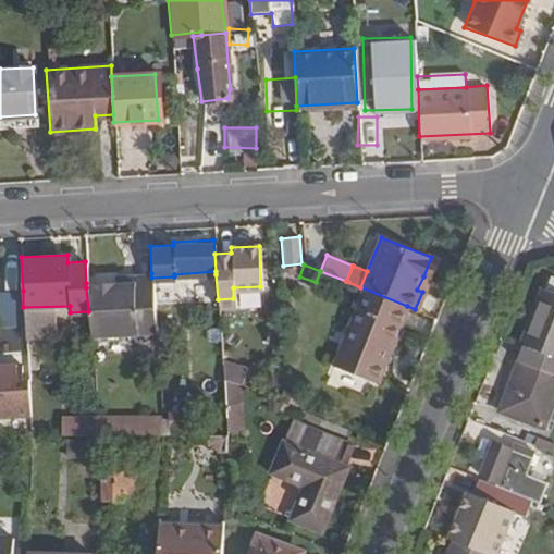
[(114,282),(151,281),(151,278),(151,273),(114,274),(114,282)]
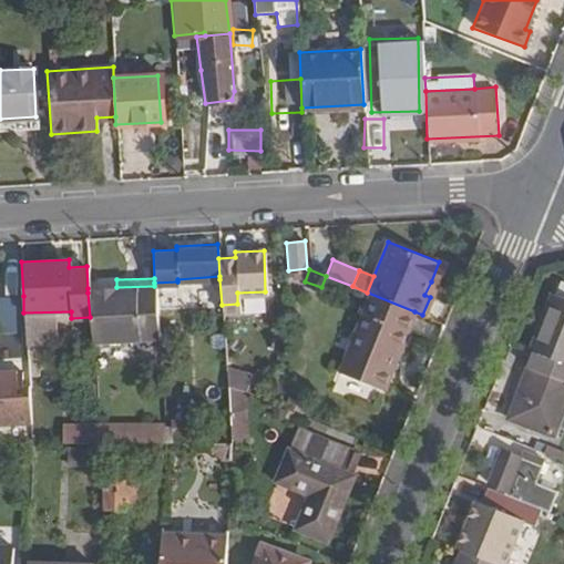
[(176,284),(176,294),(209,291),(209,282),(176,284)]
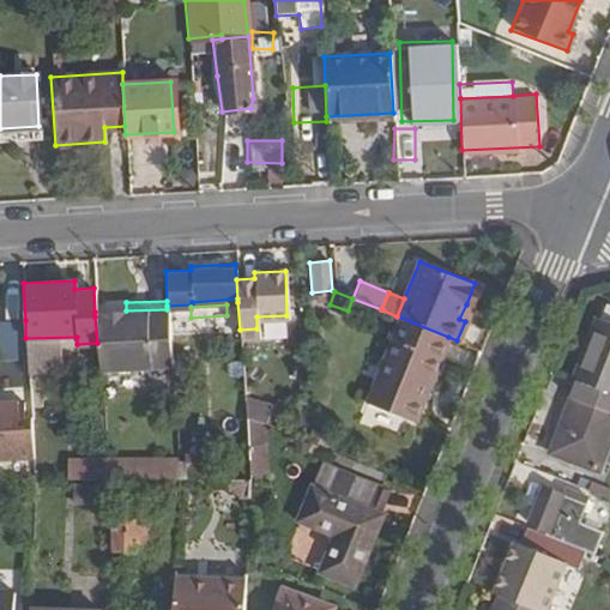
[(470,307),(466,305),(459,319),(465,321),(470,307)]
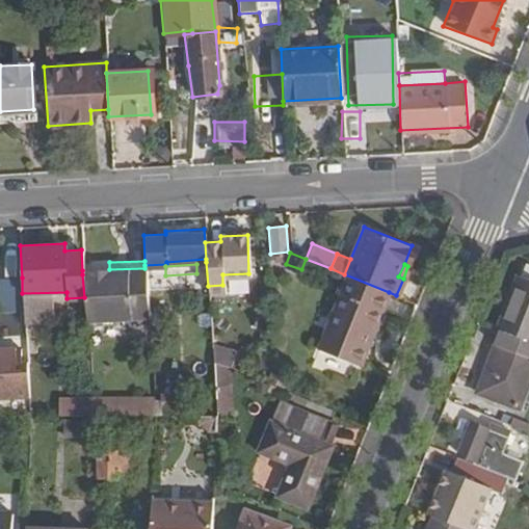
[(528,340),(528,267),(528,268),(525,276),(516,273),(496,327),(501,329),(528,340)]
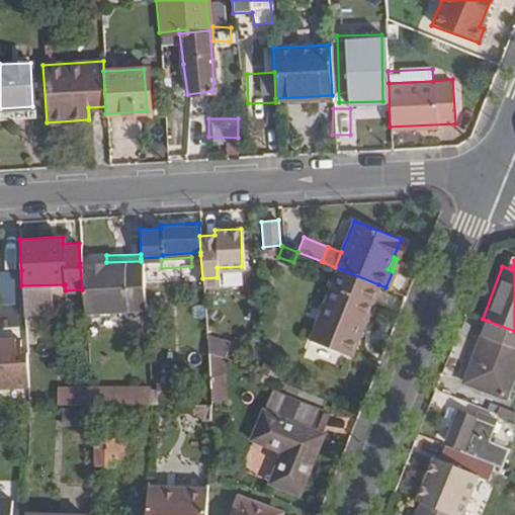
[(144,308),(141,261),(106,262),(80,263),(80,267),(82,289),(83,310),(144,308)]
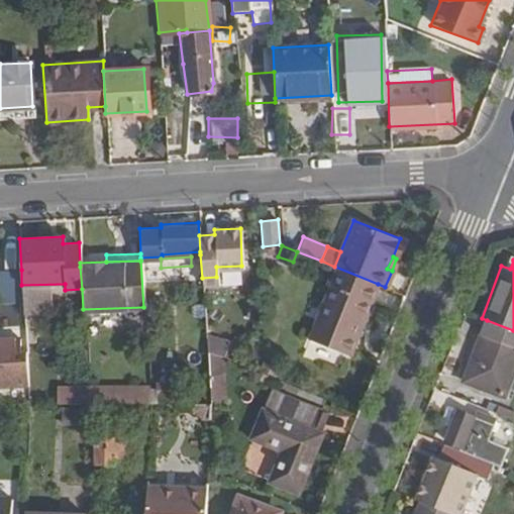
[(306,337),(348,354),(357,334),(353,333),(360,319),(363,320),(378,284),(335,267),(306,337)]
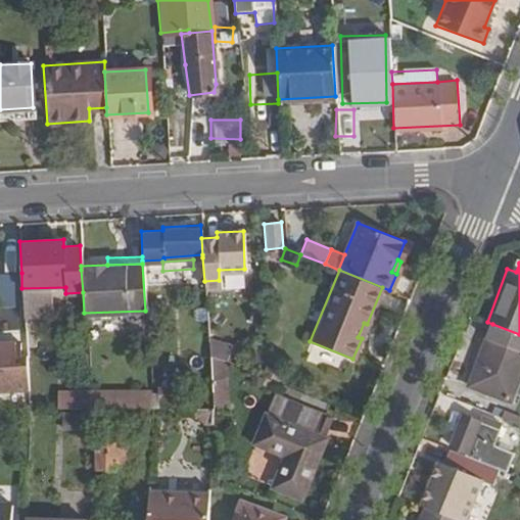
[(0,304),(22,304),(21,288),(21,273),(0,274),(0,304)]
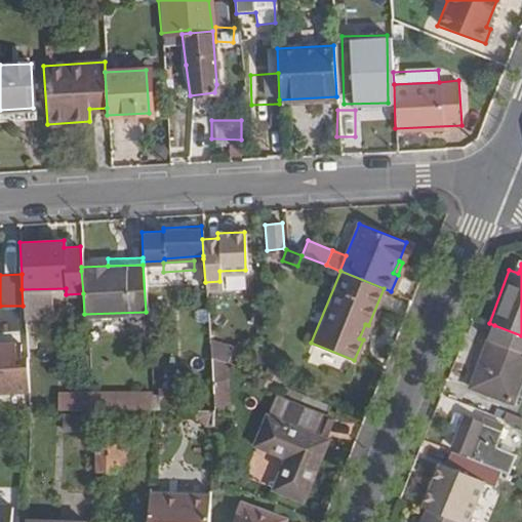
[(470,389),(511,403),(521,372),(521,335),(494,325),(470,389)]
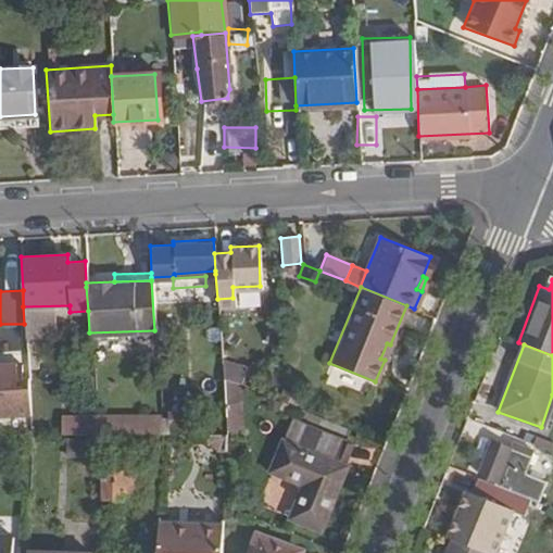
[(0,415),(28,413),(26,376),(21,376),(21,364),(0,365),(0,415)]
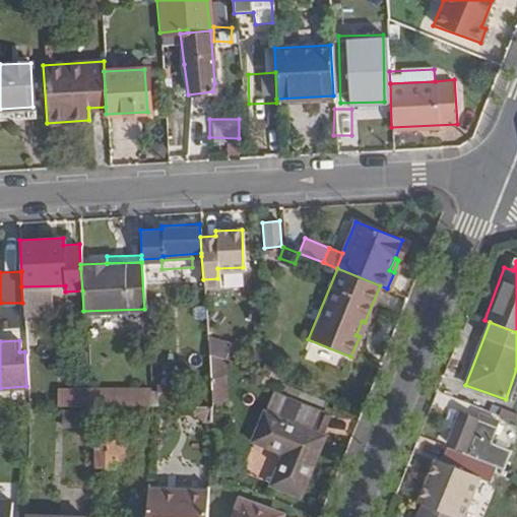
[(220,359),(207,352),(209,386),(222,386),(220,359)]
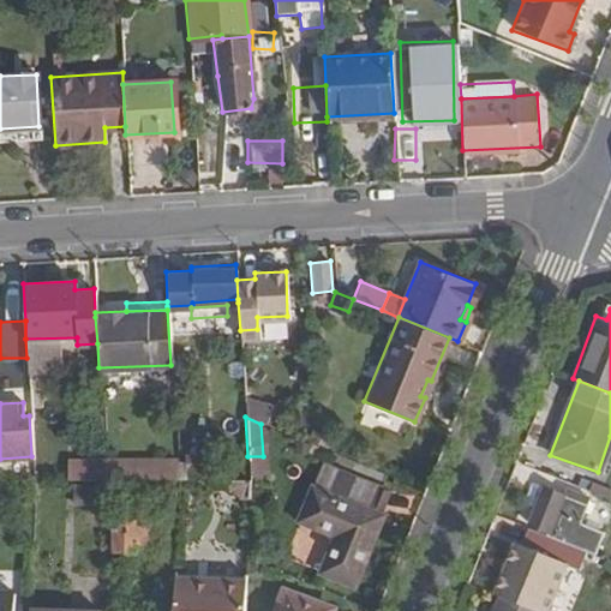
[(247,456),(249,472),(263,472),(263,456),(247,456)]
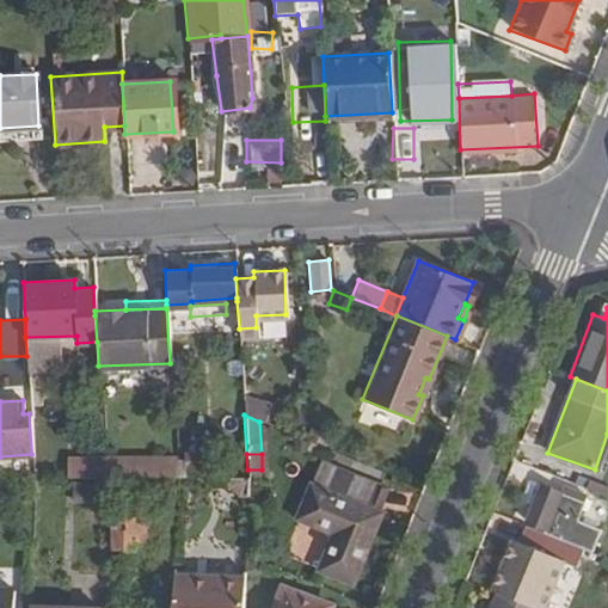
[(65,459),(65,477),(104,477),(103,456),(65,459)]
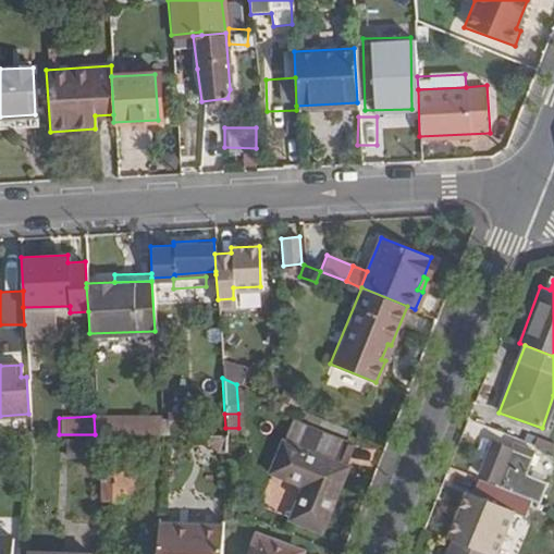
[(95,434),(160,433),(159,417),(94,417),(95,434)]
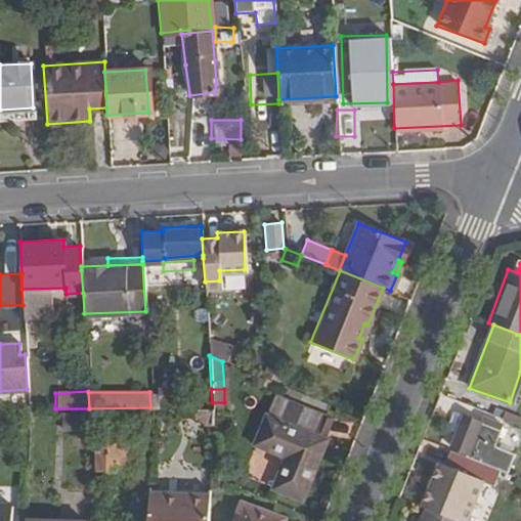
[(276,395),(268,416),(265,415),(254,443),(285,456),(273,486),(302,498),(326,438),(320,436),(328,417),(276,395)]
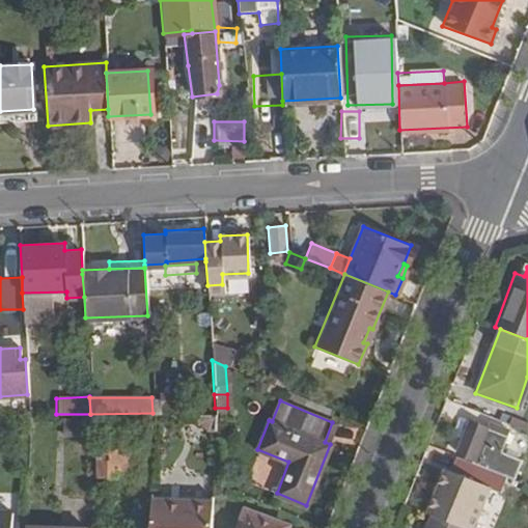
[(506,422),(527,431),(527,426),(527,422),(509,415),(506,422)]
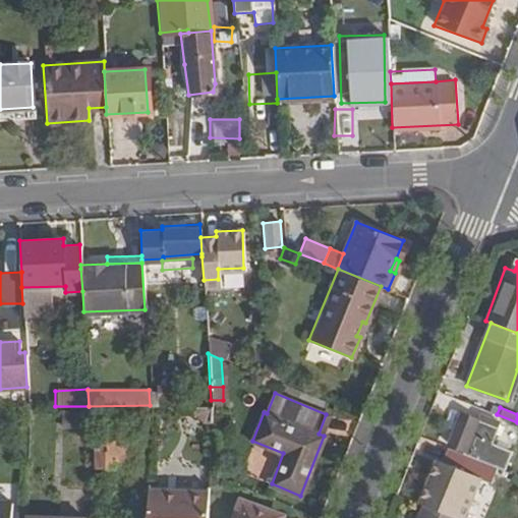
[(85,426),(85,411),(61,410),(61,425),(85,426)]
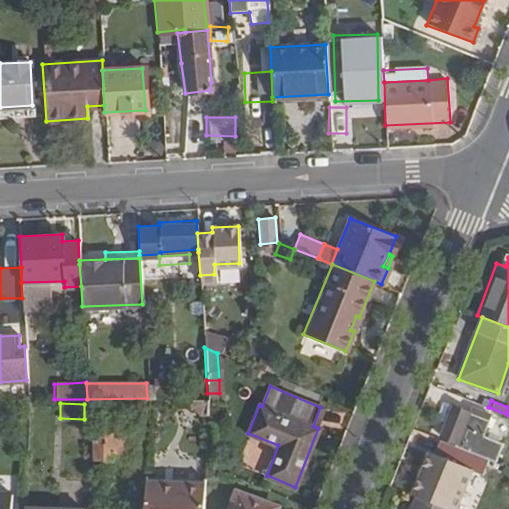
[(470,413),(453,406),(440,438),(448,441),(488,458),(495,460),(501,443),(483,435),(490,414),(472,407),(470,413)]
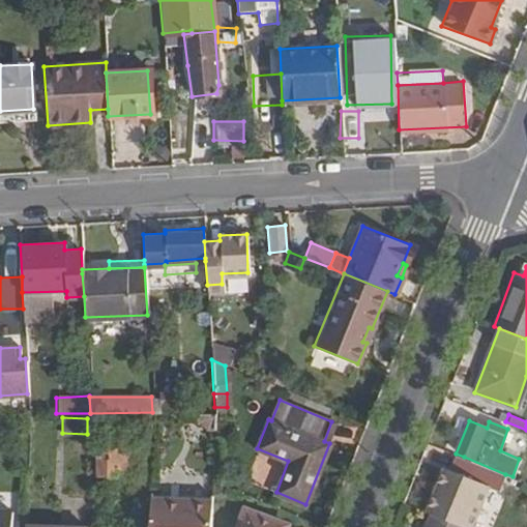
[(101,438),(101,454),(96,455),(96,474),(117,473),(117,468),(126,468),(126,439),(101,438)]
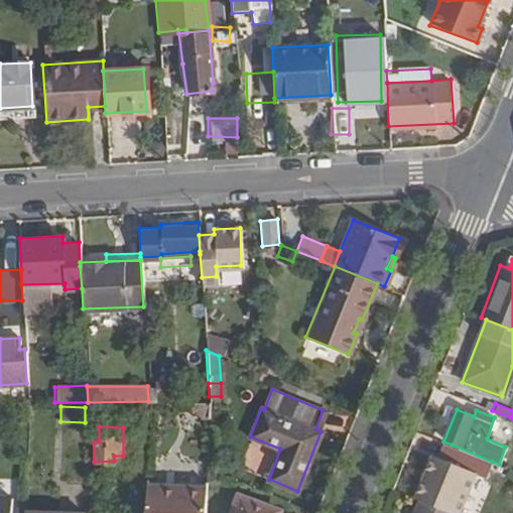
[(477,465),(489,470),(492,462),(452,444),(445,459),(444,458),(428,491),(459,504),(477,465)]
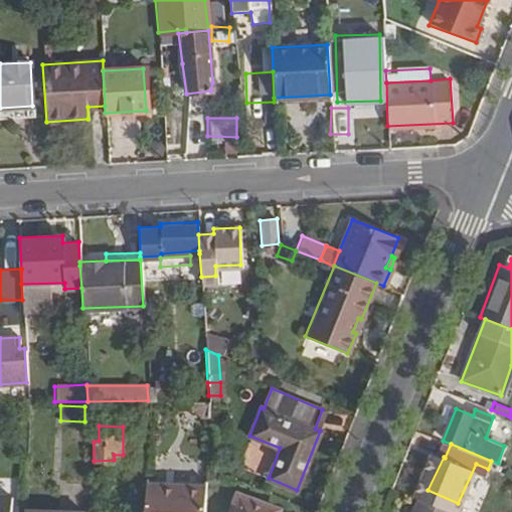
[(203,511),(205,486),(145,484),(144,511),(203,511)]
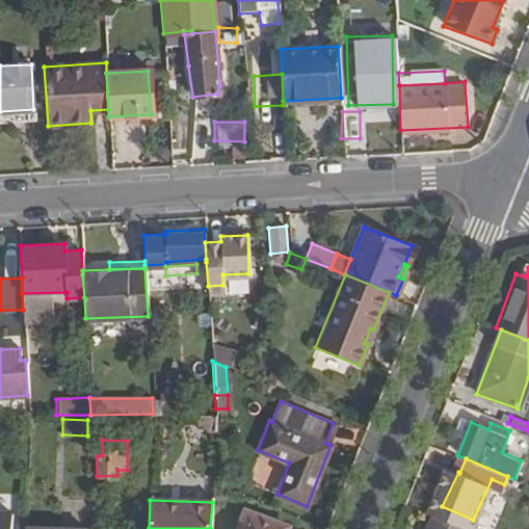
[(286,528),(288,526),(244,510),(237,528),(286,528)]
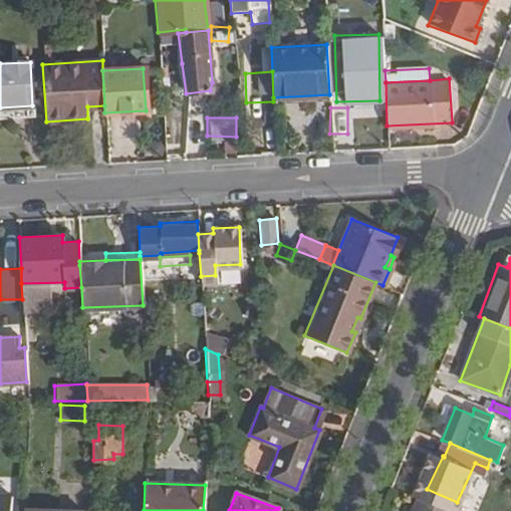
[(0,510),(9,510),(10,496),(0,494),(0,510)]
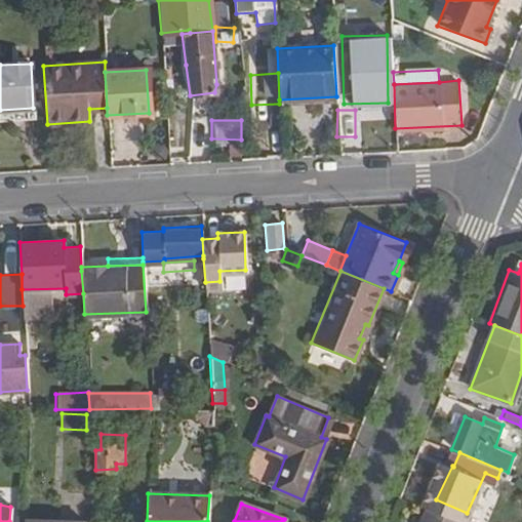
[(458,521),(427,509),(420,521),(458,521)]
